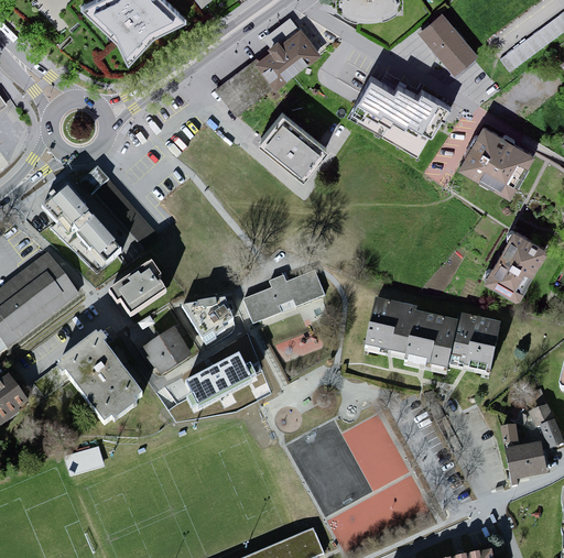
[(85,11),(119,43),(129,65),(158,35),(188,21),(188,20),(173,7),(174,8),(165,0),(85,0),(82,4),(85,11)]
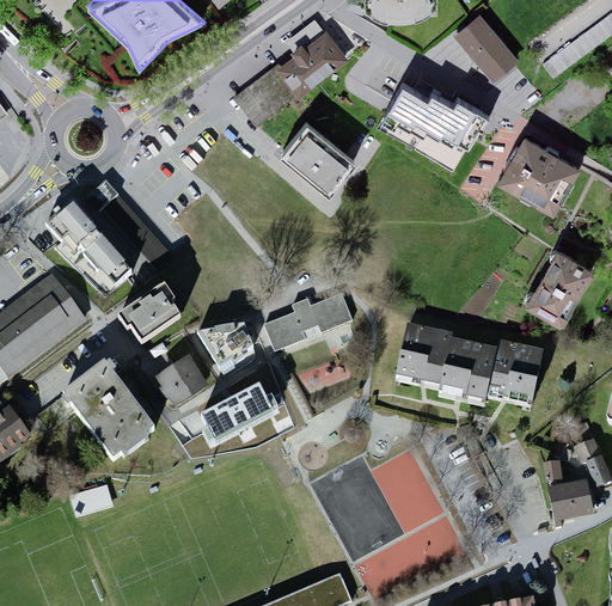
[(365,0),(369,11),(379,18),(389,20),(405,22),(423,17),(432,12),(435,1),(435,0),(365,0)]
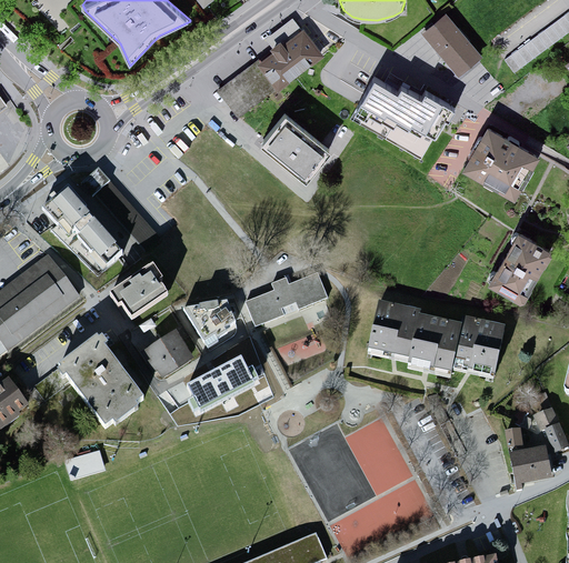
[(485,53),(447,8),(422,29),(460,73),(485,53)]
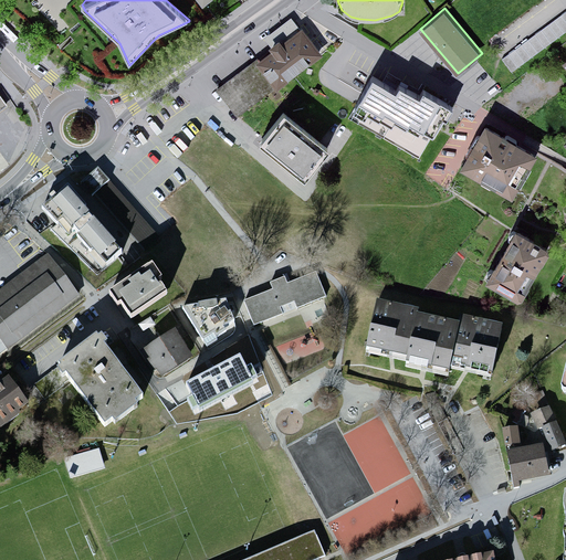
[(565,32),(565,8),(505,53),(517,69),(565,32)]
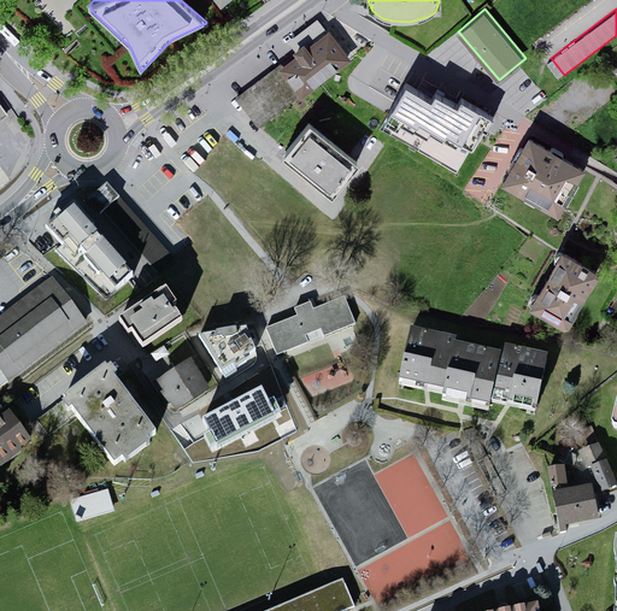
[(353,54),(329,24),(280,63),(304,93),(353,54)]
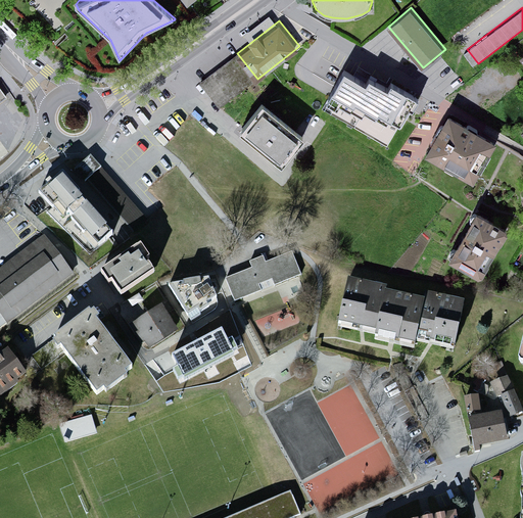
[(341,61),(321,35),(298,52),(319,79),(341,61)]
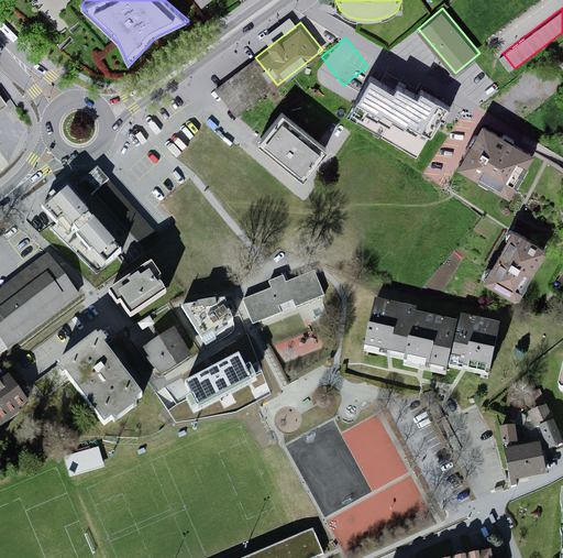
[(371,78),(353,113),(397,135),(395,139),(422,152),(446,105),(421,93),(419,98),(397,87),(395,91),(371,78)]
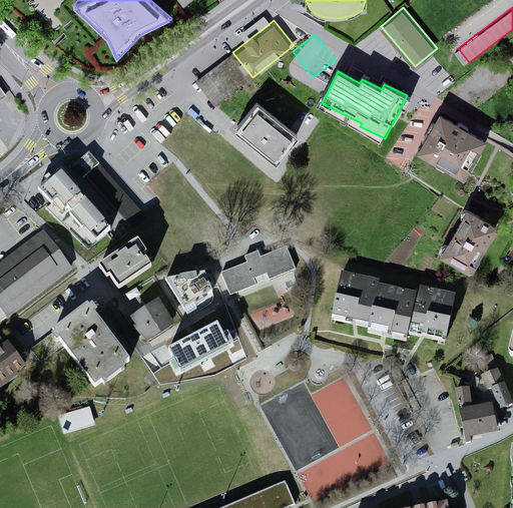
[(0,101),(10,95),(0,80),(0,101)]
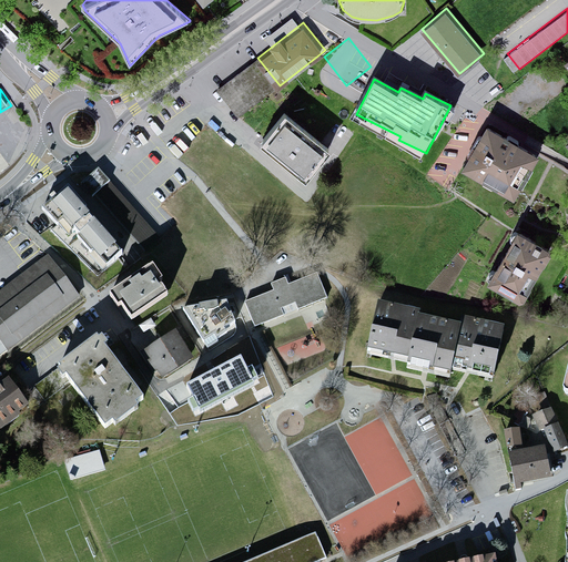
[(331,146),(285,108),(259,138),(304,177),(331,146)]
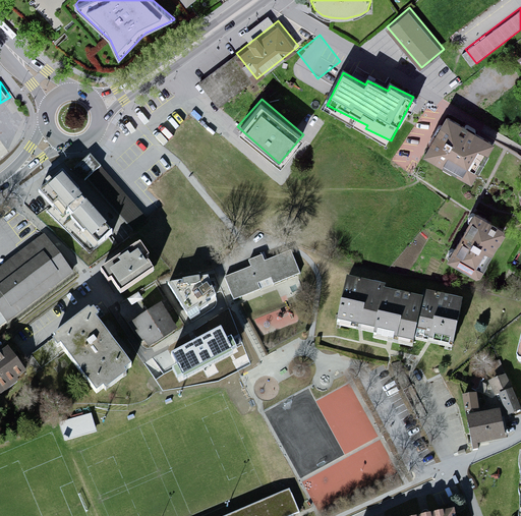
[(495,141),(446,114),(423,154),(472,182),(495,141)]
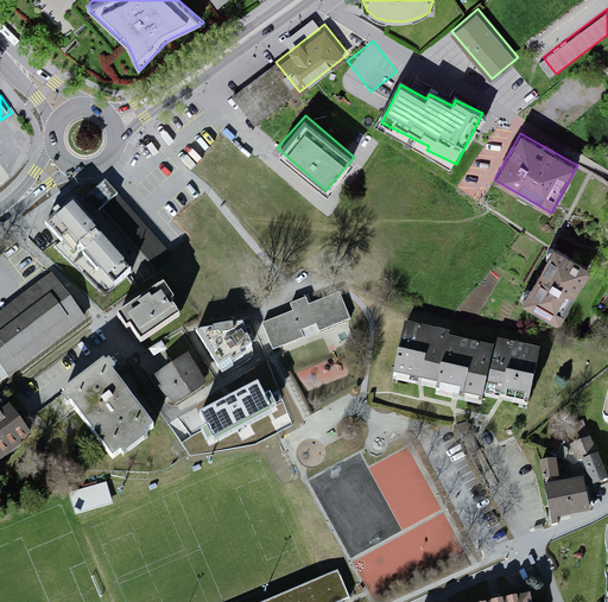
[(89,192),(102,207),(120,190),(107,176),(89,192)]
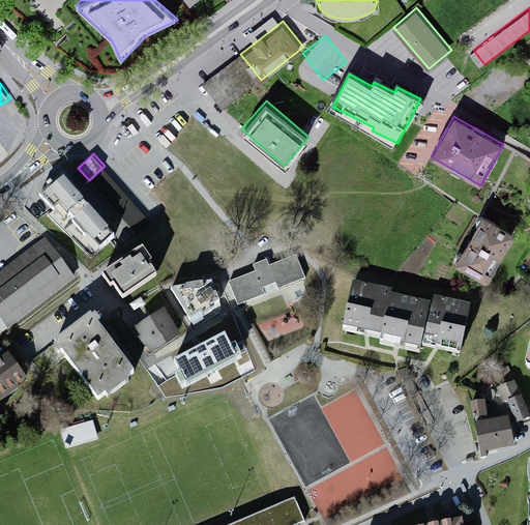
[(116,234),(63,175),(40,197),(93,255),(116,234)]
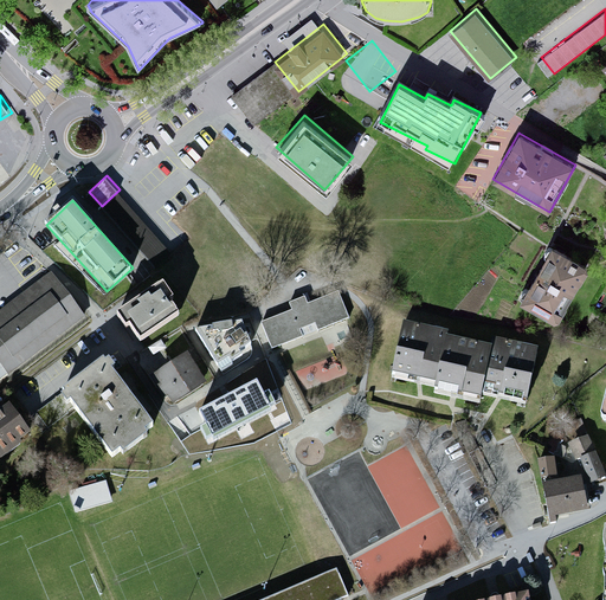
[(143,242),(153,259),(169,250),(160,232),(143,242)]
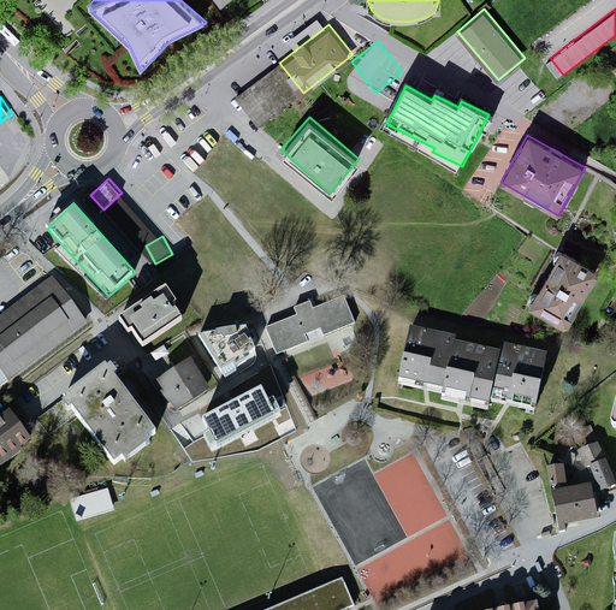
[(599,270),(560,248),(528,305),(568,326),(599,270)]
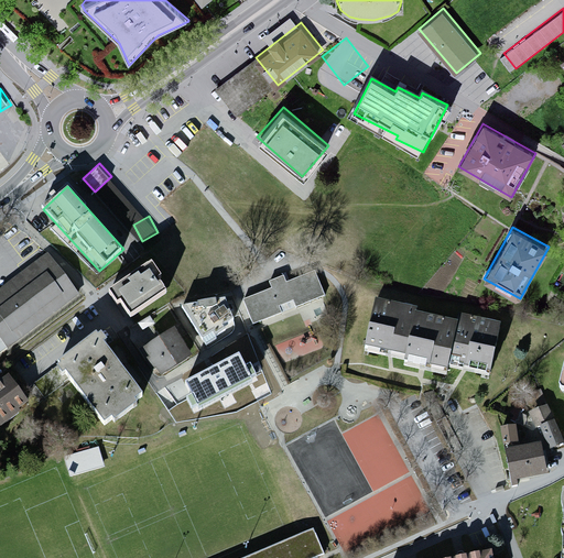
[(80,295),(49,252),(0,287),(0,336),(9,348),(80,295)]
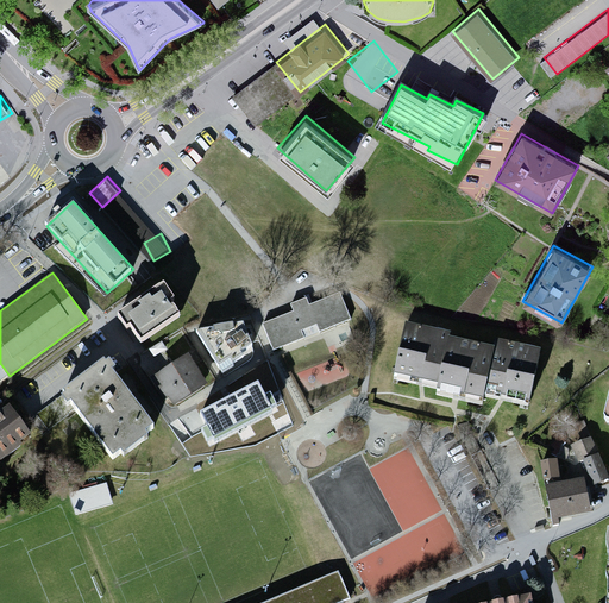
[(181,315),(162,284),(114,313),(125,330),(130,326),(139,341),(181,315)]
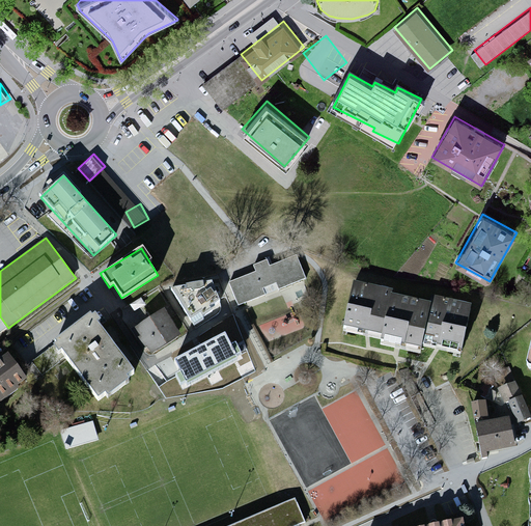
[(258,270),(231,280),(242,305),(309,279),(299,252),(271,263),(269,257),(255,263),(258,270)]
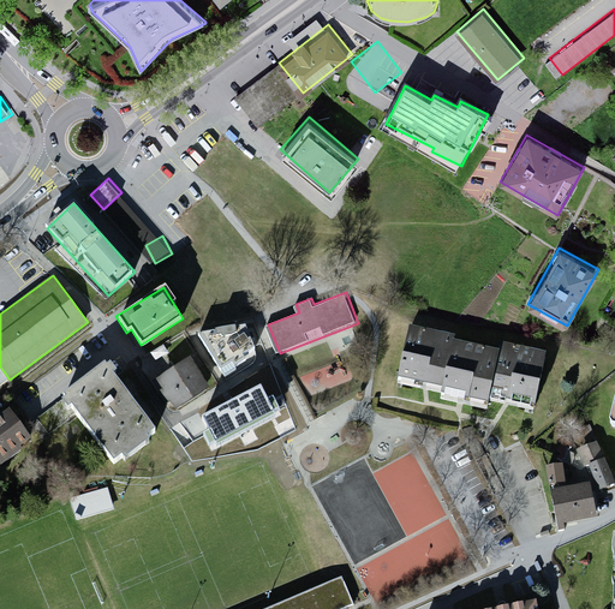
[(251,344),(248,322),(195,330),(220,366),(251,344)]
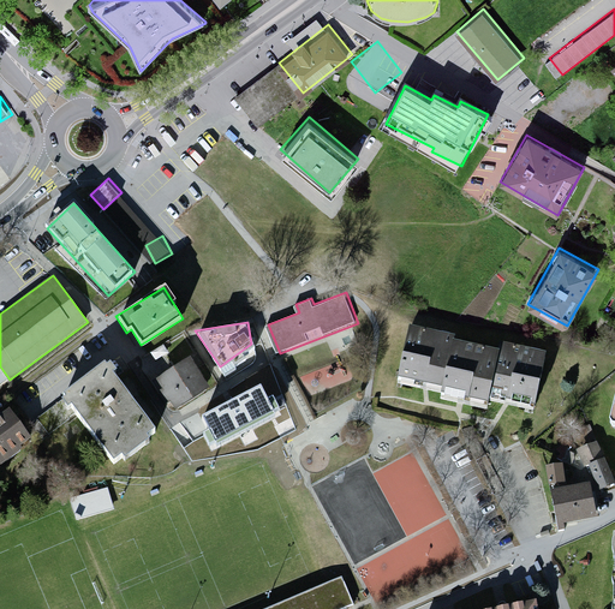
[(441,389),(452,342),(453,336),(407,326),(395,380),(441,389)]
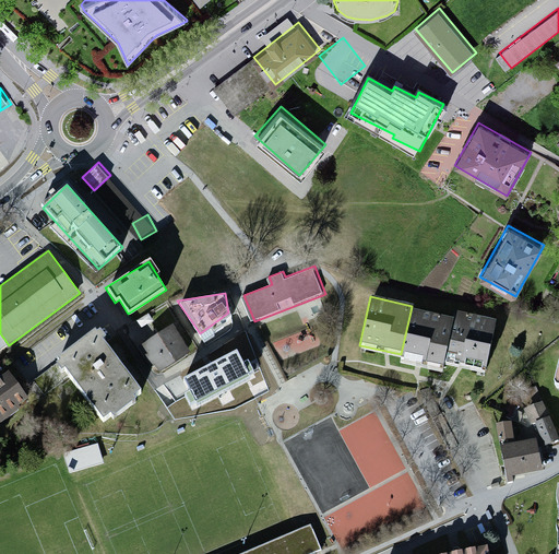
[(444,364),(454,321),(411,311),(401,354),(399,363),(442,373),(444,364)]
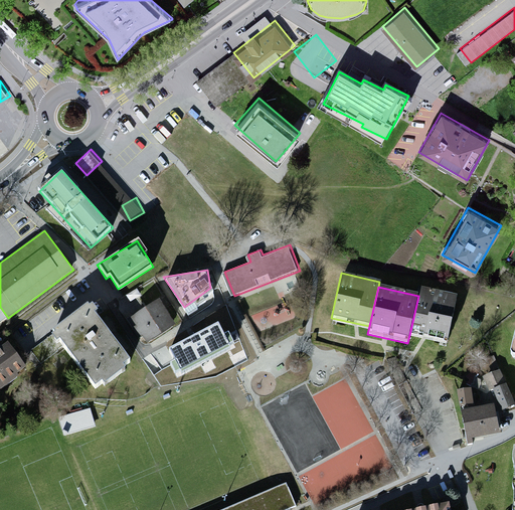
[(458,298),(419,289),(418,296),(409,335),(448,343),(458,298)]
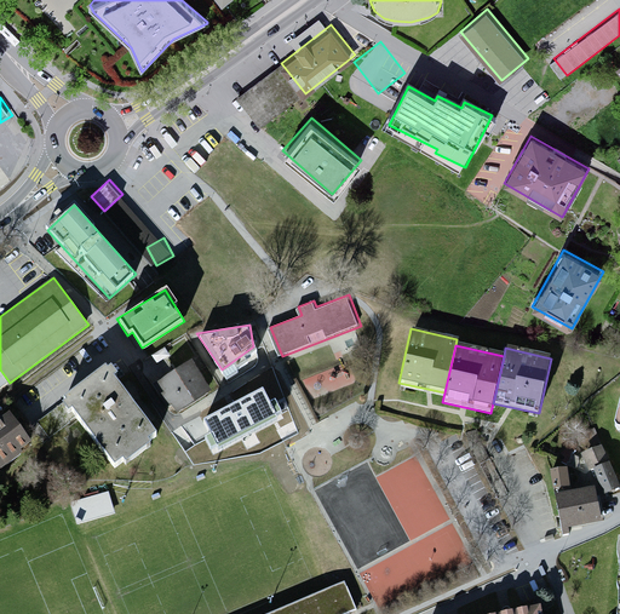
[(214,388),(194,359),(158,384),(178,413),(214,388)]
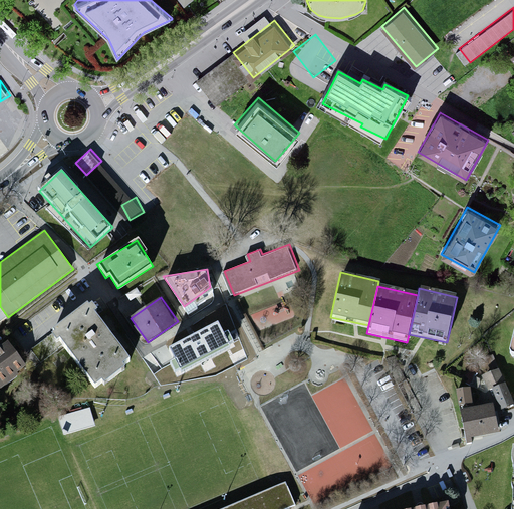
[(131,359),(86,304),(31,347),(42,361),(61,346),(94,388),(131,359)]
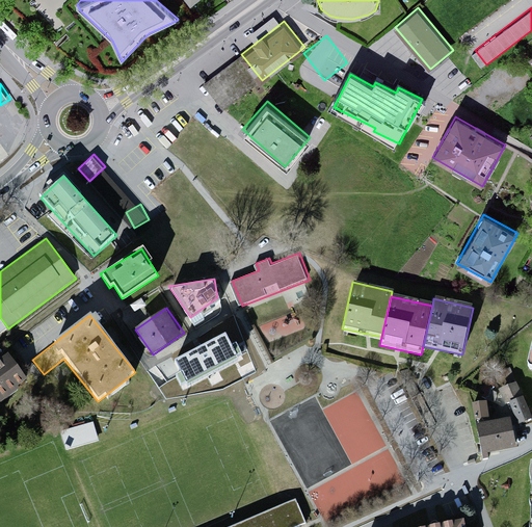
[(225,360),(208,332),(179,350),(198,378),(225,360)]
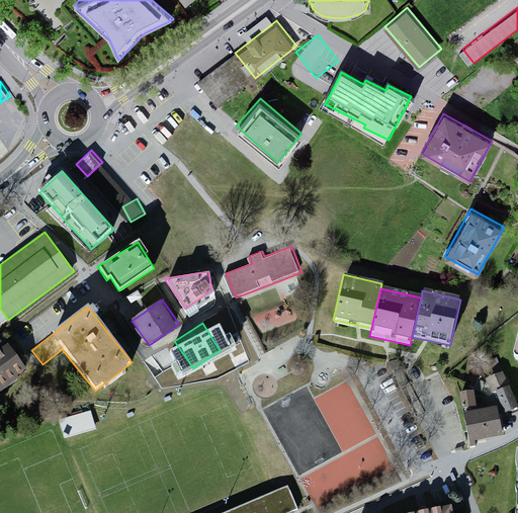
[(27,369),(7,343),(0,348),(0,389),(1,391),(27,369)]
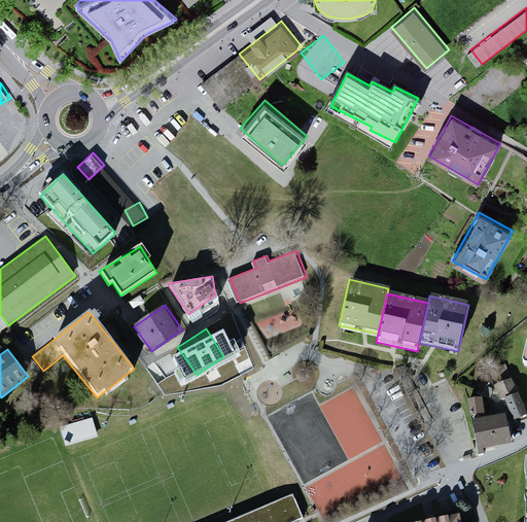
[(513,376),(495,384),(501,397),(505,396),(519,390),(513,376)]
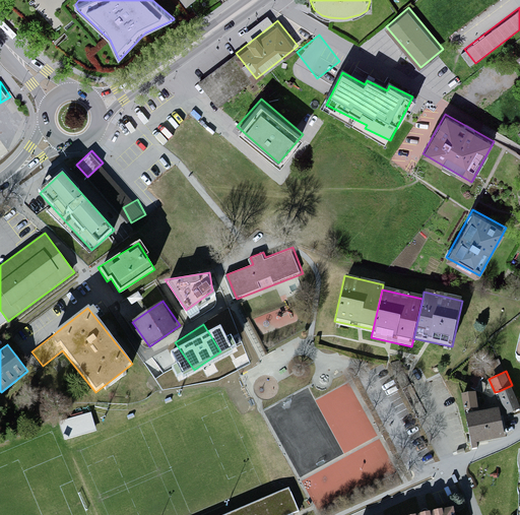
[(519,407),(519,402),(512,385),(499,391),(509,412),(519,407)]
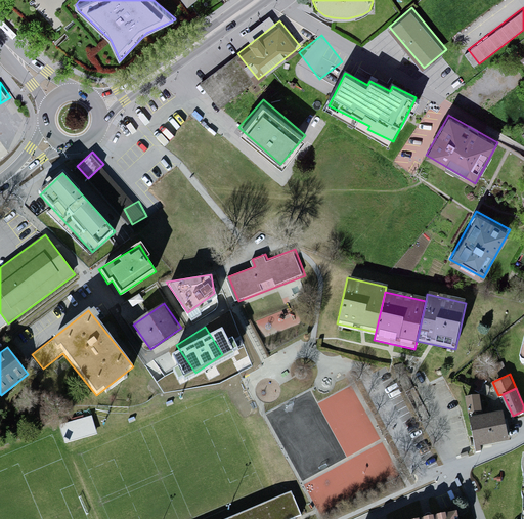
[(480,393),(466,395),(469,412),(483,409),(480,393)]
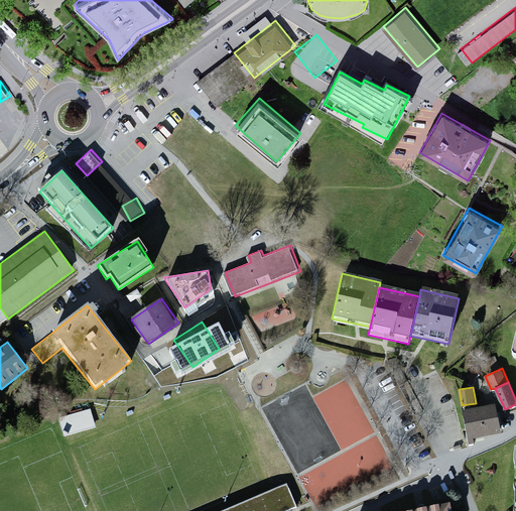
[(496,403),(463,410),(470,443),(475,442),(476,438),(502,433),(496,403)]
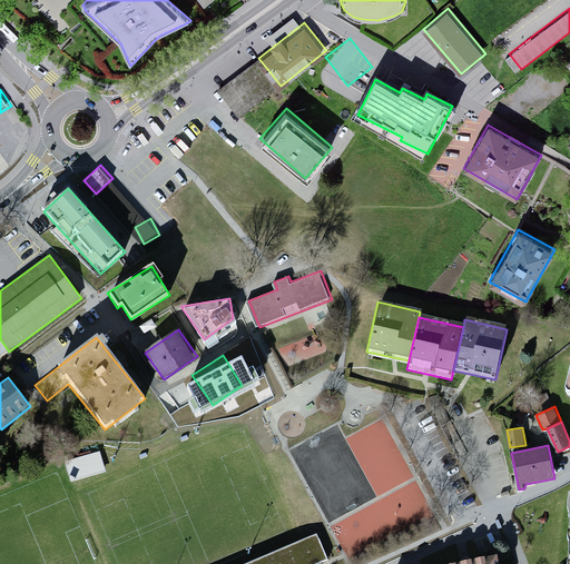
[(102,446),(69,455),(75,475),(108,466),(102,446)]
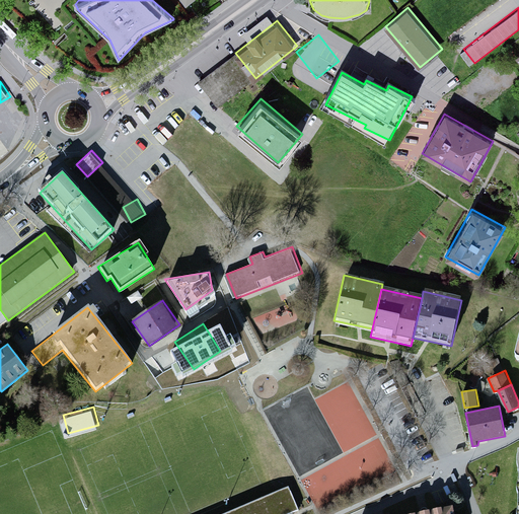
[(289,486),(220,513),(284,513),(298,508),(289,486)]
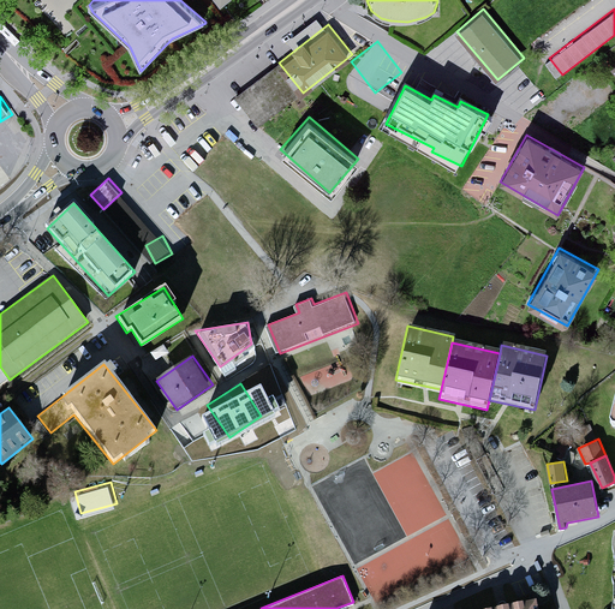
[(538,608),(536,597),(479,608),(538,608)]
